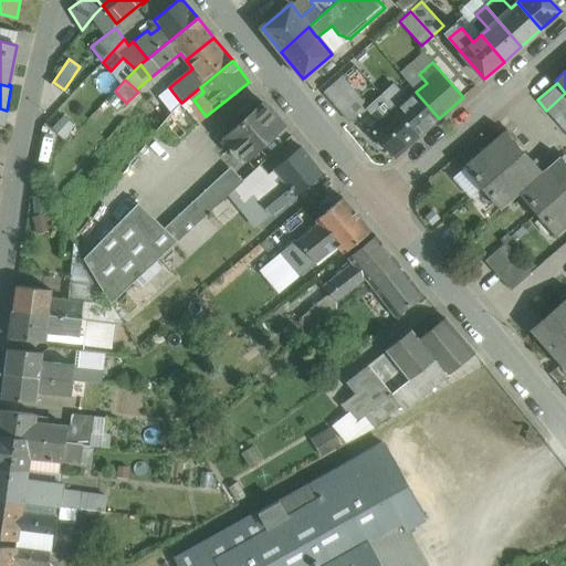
[(181,103),(175,108),(167,117),(161,124),(175,140),(206,116),(194,100),(203,92),(200,87),(181,103)]
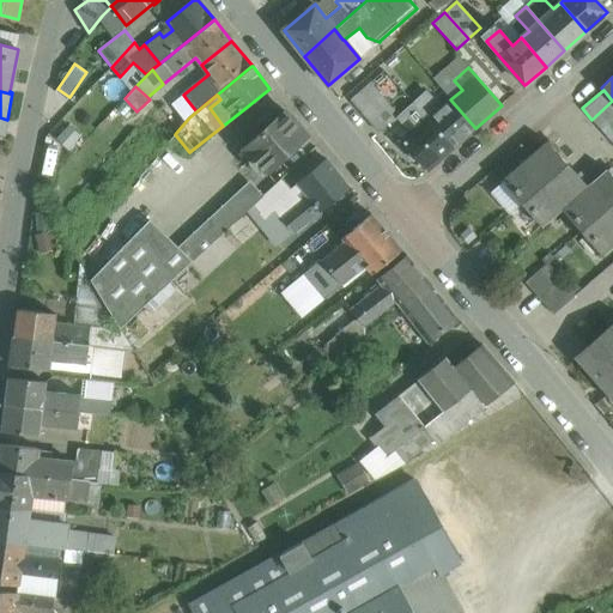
[(181,127),(189,117),(196,111),(187,99),(169,114),(181,127)]
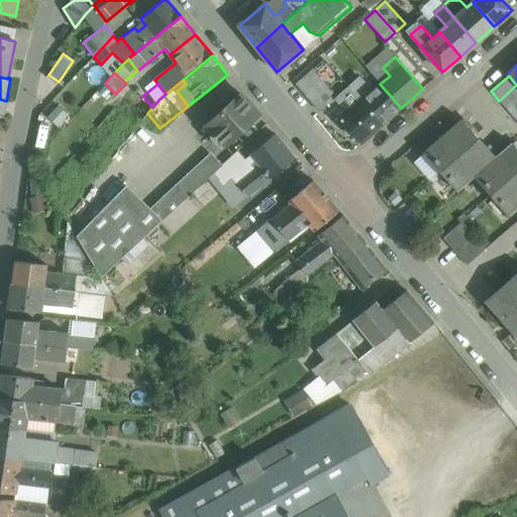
[(401,108),(380,84),(360,100),(382,124),(401,108)]
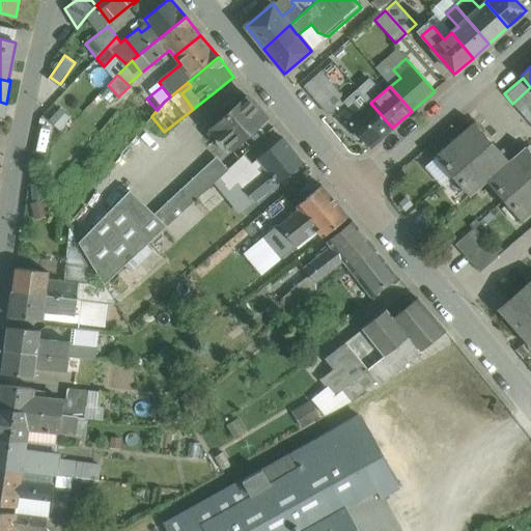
[(530,87),(512,104),(520,113),(530,103),(530,87)]
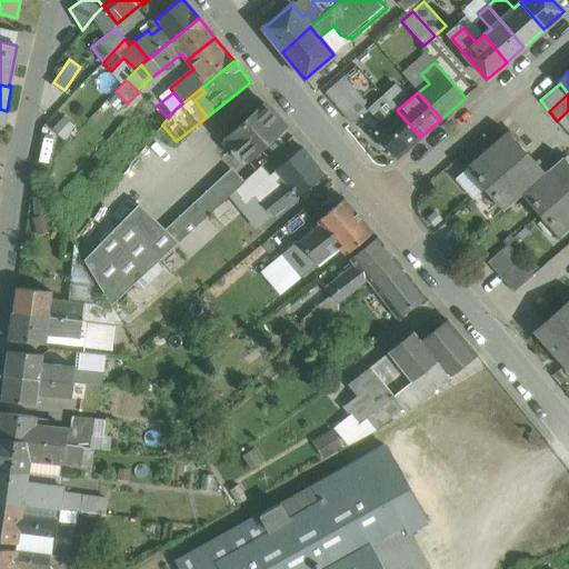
[(265,103),(223,135),(245,158),(286,127),(265,103)]
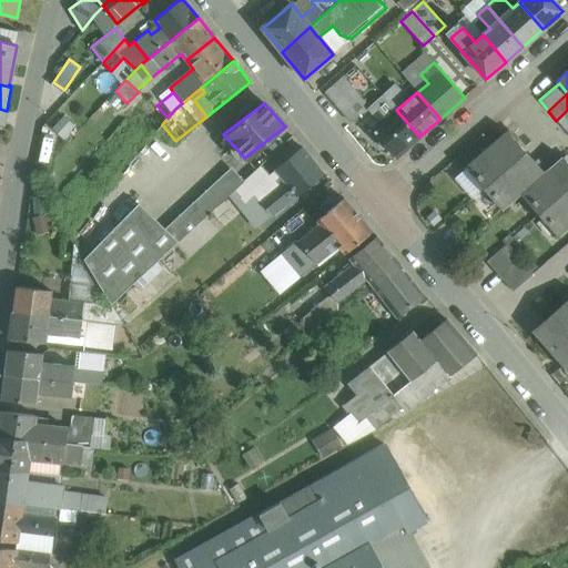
[(419,137),(396,110),(386,119),(378,110),(365,122),(396,158),(419,137)]
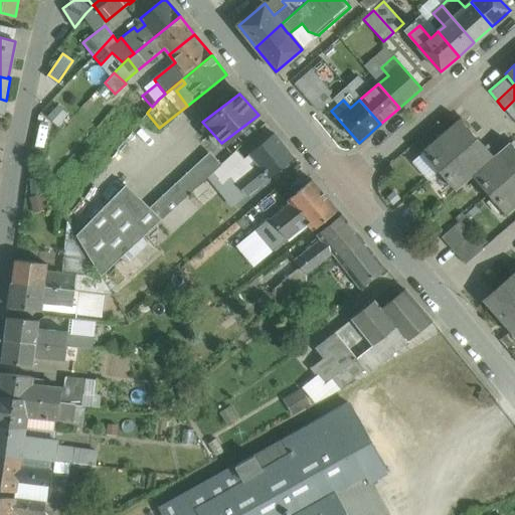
[(514,100),(504,110),(512,119),(514,116),(514,100)]
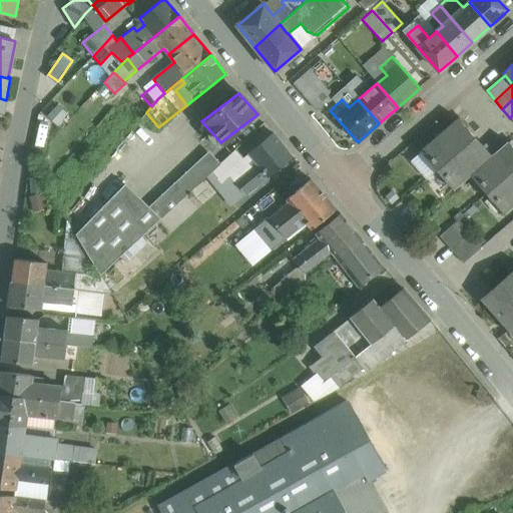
[(458,118),(420,152),(437,171),(475,137),(458,118)]
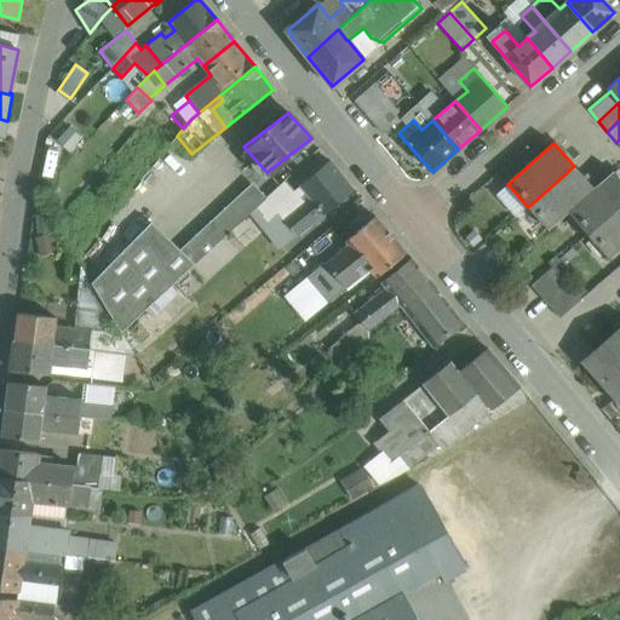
[(354,190),(331,161),(300,185),(302,188),(310,197),(283,219),(297,235),(354,190)]
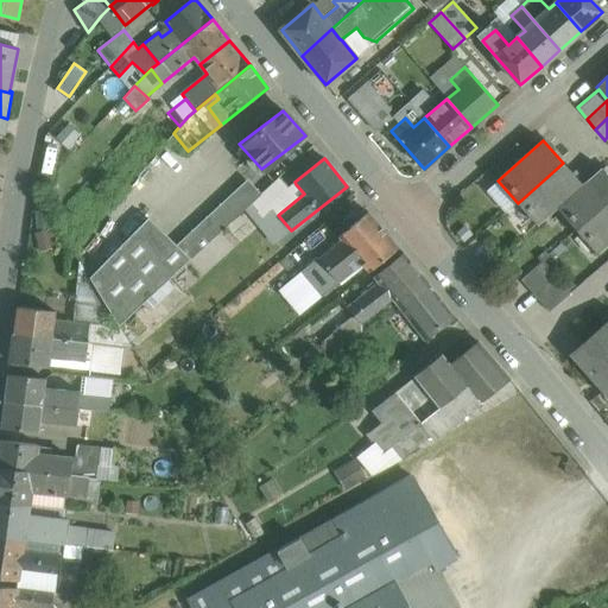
[(563,163),(518,203),(538,226),(557,208),(562,204),(562,203),(582,185),(563,163)]
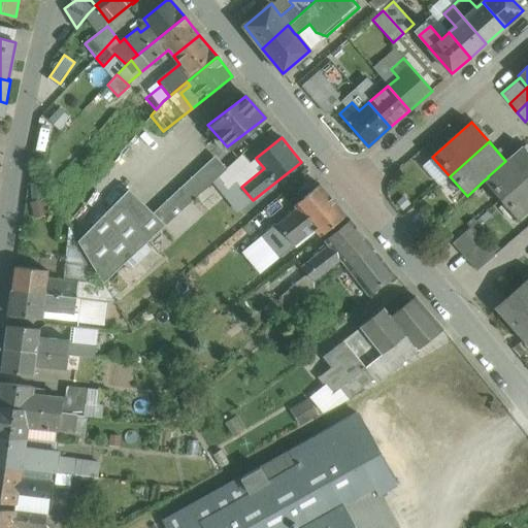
[(527,152),(522,145),(505,161),(488,176),(488,177),(484,180),(500,200),(527,175),(527,152)]
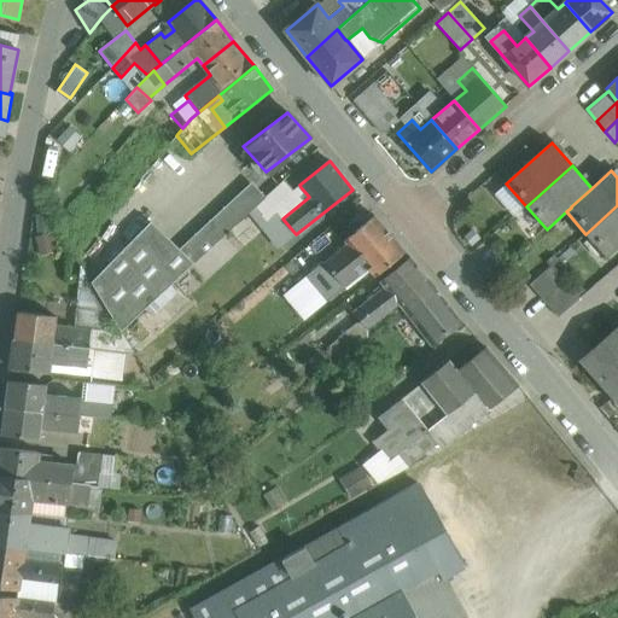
[(264,199),(254,209),(262,220),(273,210),(293,192),(284,181),(264,199)]
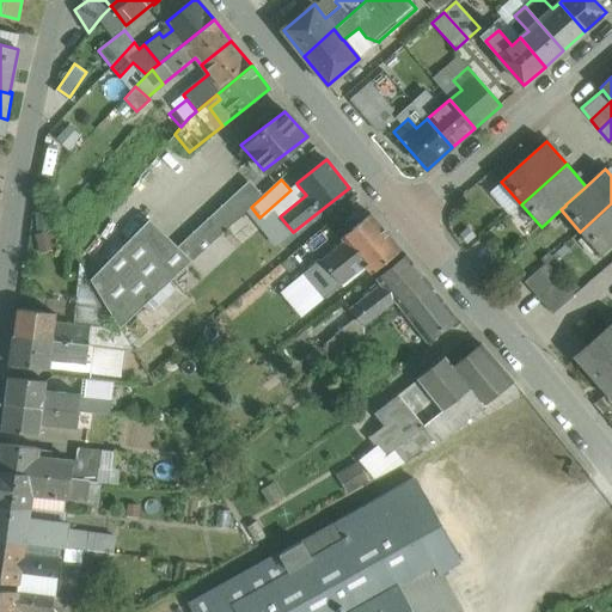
[(298,185),(291,190),(270,208),(275,214),(263,224),(281,243),(293,232),(280,216),(306,195),(298,185)]
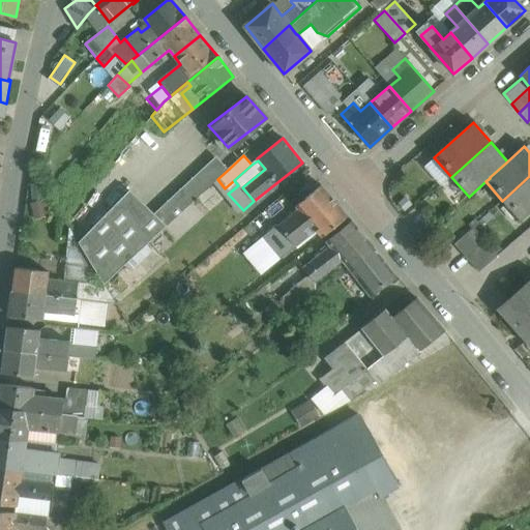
[(211,163),(154,214),(166,227),(217,179),(227,171),(219,163),(211,163)]
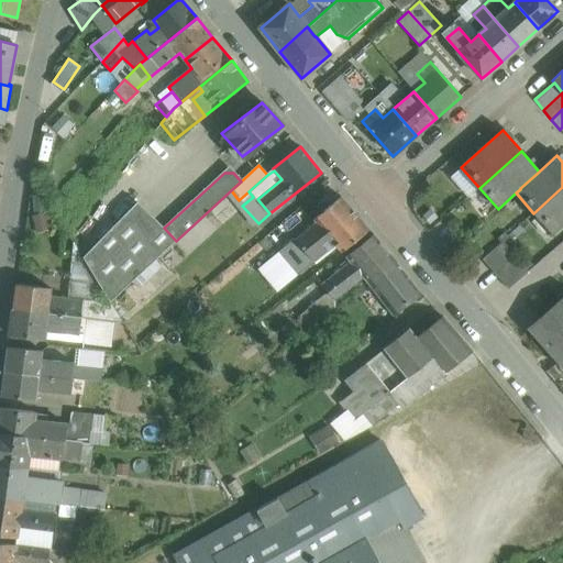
[(562,187),(533,213),(552,234),(562,224),(562,187)]
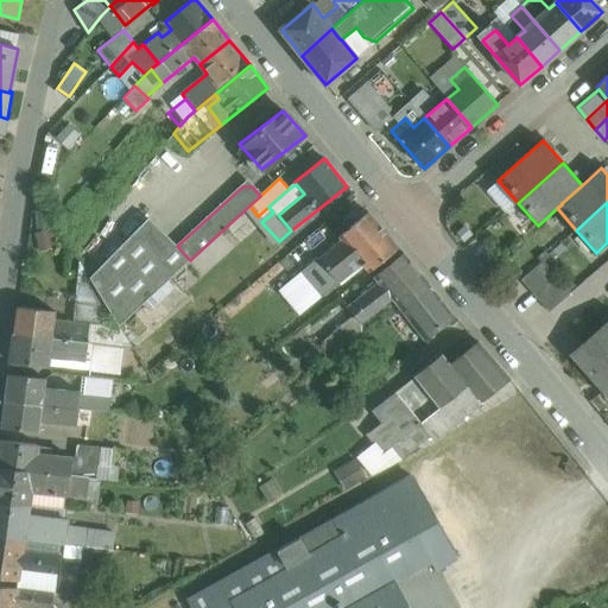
[(122,244),(149,219),(134,204),(109,232),(122,244)]
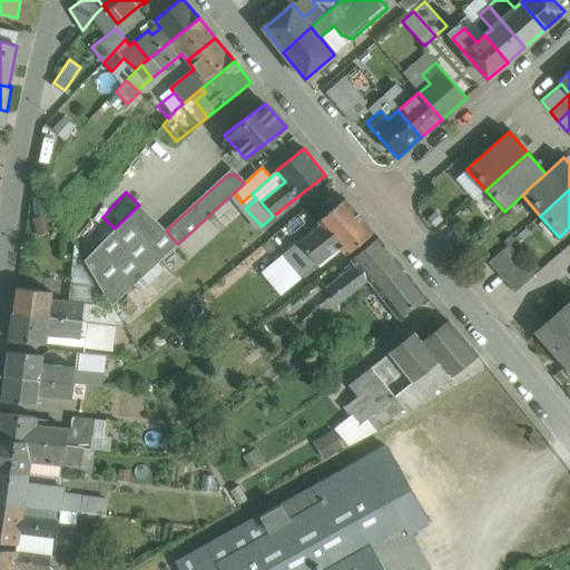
[(345,199),(317,222),(321,225),(298,243),(316,265),(338,246),(346,255),(373,233),(345,199)]
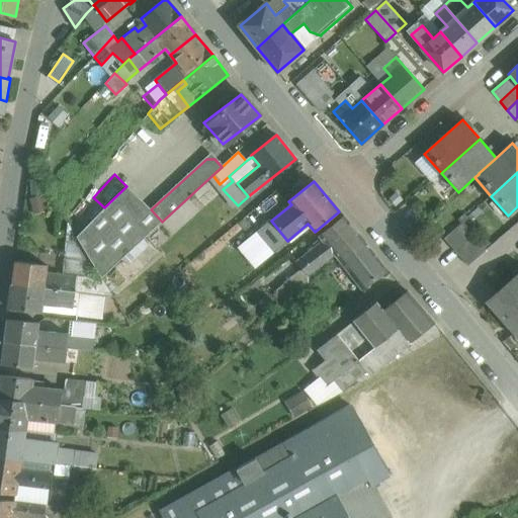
[(151,209),(126,186),(104,207),(76,237),(101,277),(162,222),(151,209)]
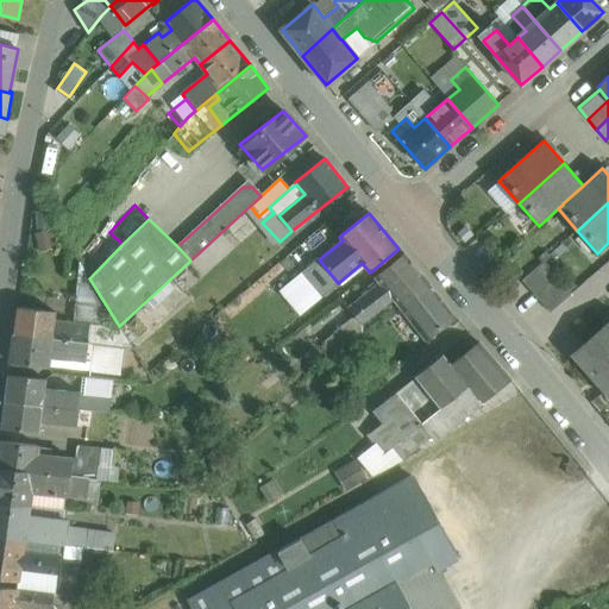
[(427,281),(405,253),(375,278),(380,283),(347,308),(362,325),(394,299),(399,306),(428,283),(428,282),(428,281),(427,281)]
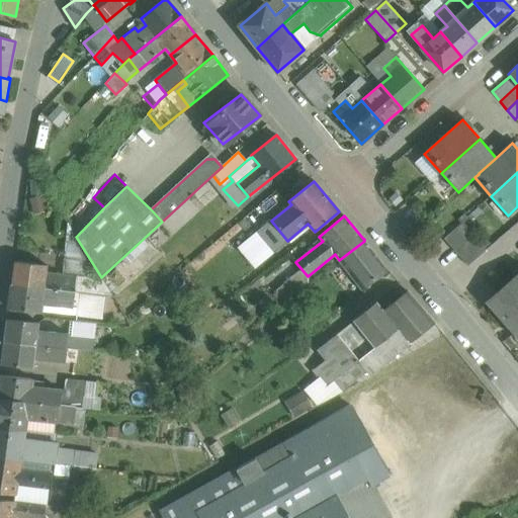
[(469,233),(461,224),(444,239),(452,248),(469,233)]
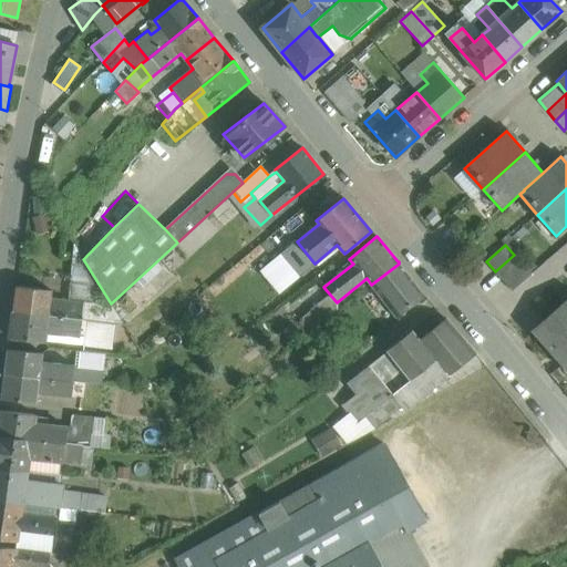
[(514,255),(495,271),(503,281),(523,265),(514,255)]
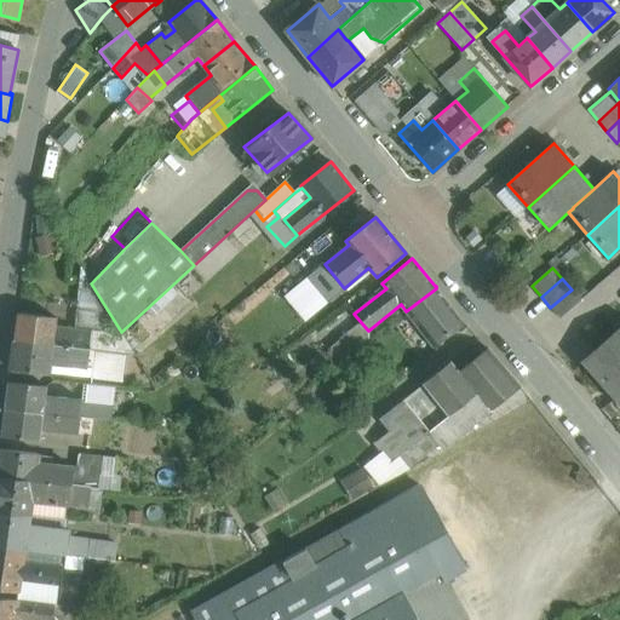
[(463,323),(436,288),(406,311),(432,346),(463,323)]
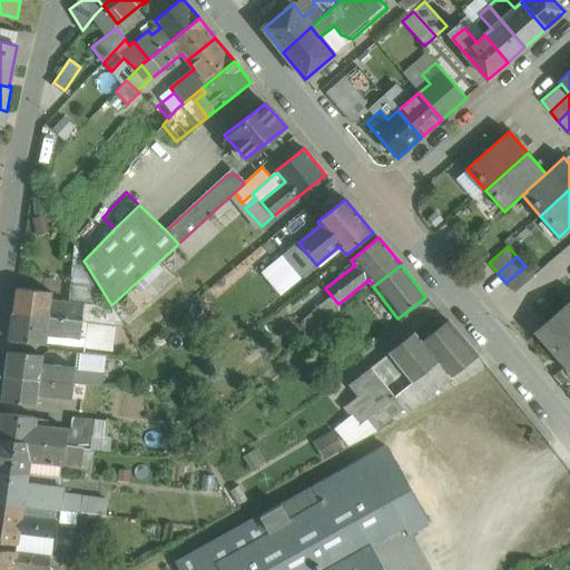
[(526,266),(505,283),(514,293),(534,276),(526,266)]
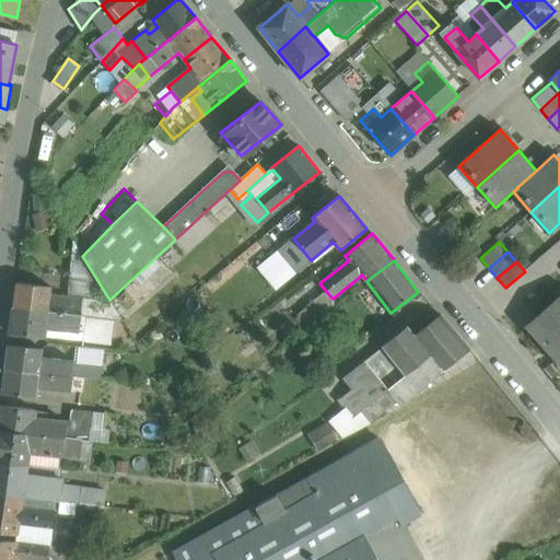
[(50,287),(16,282),(13,307),(80,315),(82,299),(49,295),(50,287)]
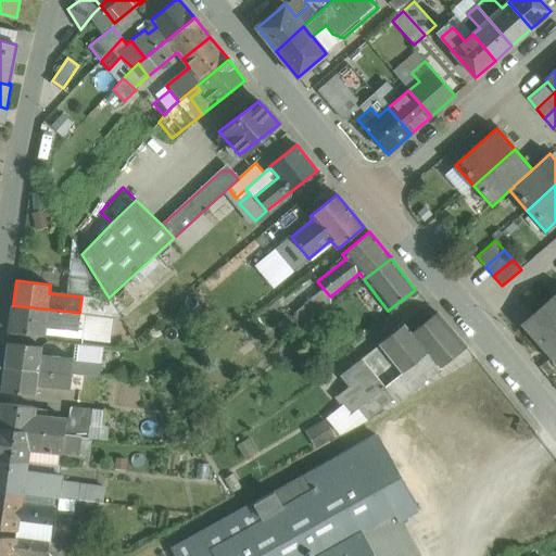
[(321,291),(305,304),(314,316),(330,303),(321,291)]
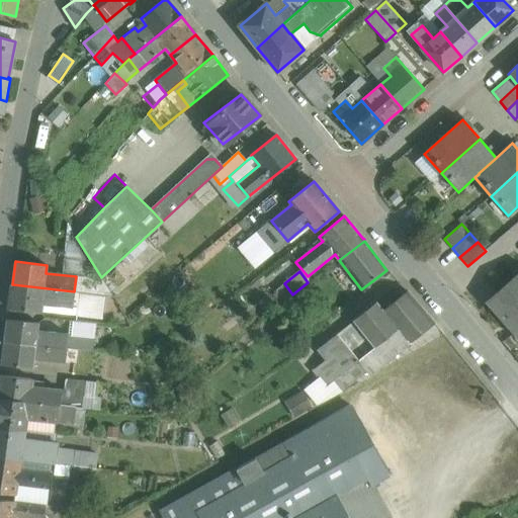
[(517,273),(505,285),(517,299),(517,273)]
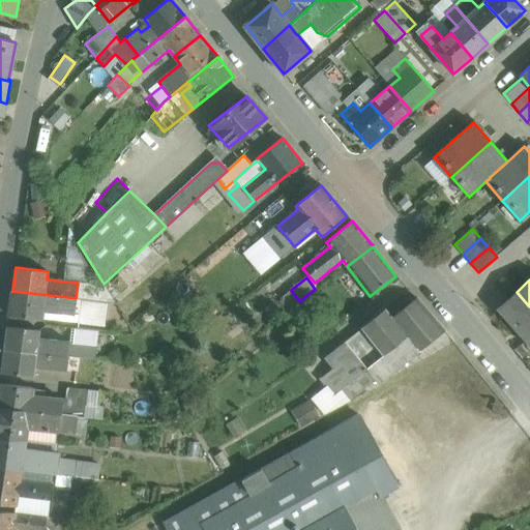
[(105,286),(78,283),(76,298),(115,303),(105,286)]
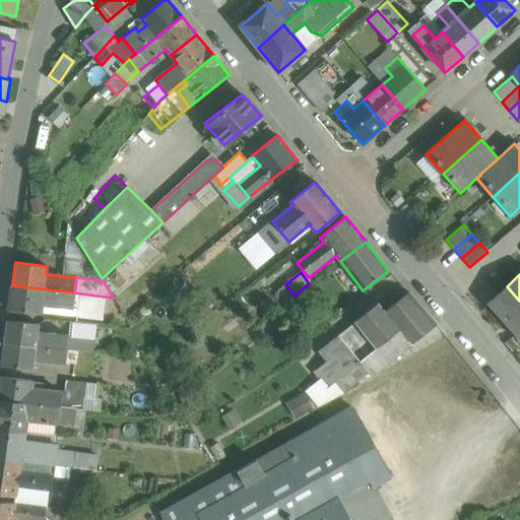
[(74,293),(12,285),(9,309),(41,312),(42,304),(72,307),(74,293)]
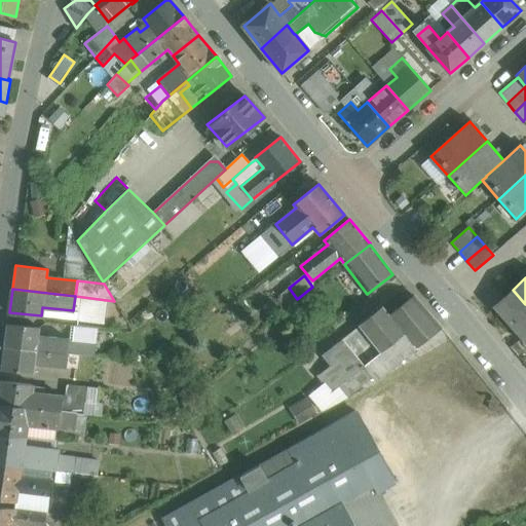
[(525,304),(513,290),(493,307),(525,343),(525,304)]
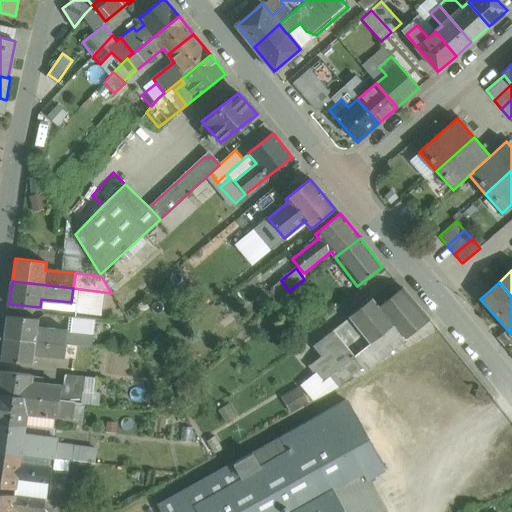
[(111,293),(73,288),(71,302),(79,312),(100,315),(101,309),(111,309),(111,293)]
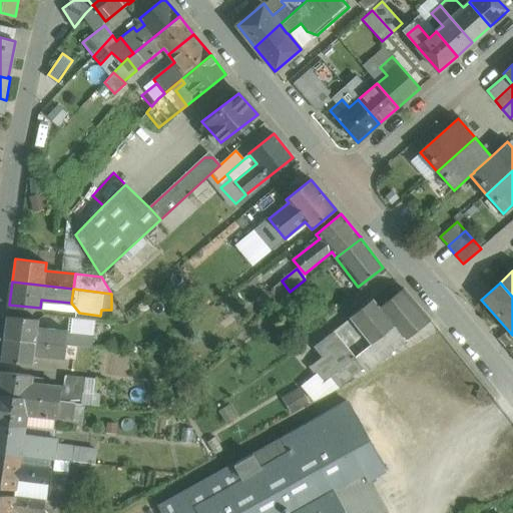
[(403,289),(379,307),(405,340),(431,320),(404,289),(403,289)]
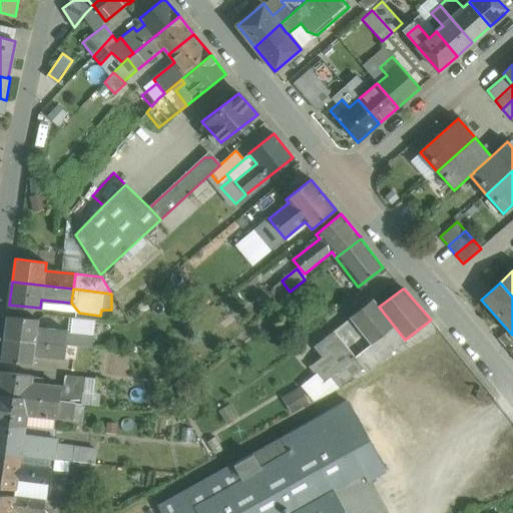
[(405,340),(379,307),(373,299),(350,317),(351,317),(335,330),(356,355),(323,382),(317,375),(303,387),(315,401),(339,388),(338,386),(338,382),(342,379),(344,382),(364,368),(366,371),(405,340)]
